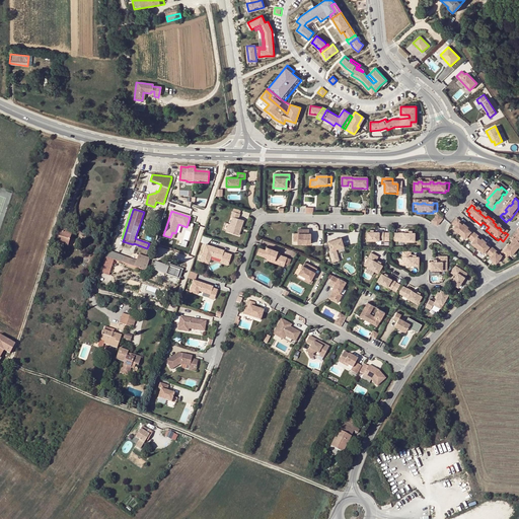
[(230,216),(232,217),(229,224),(227,231),(238,235),(243,220),(237,218),(239,213),(232,211),(230,216)]
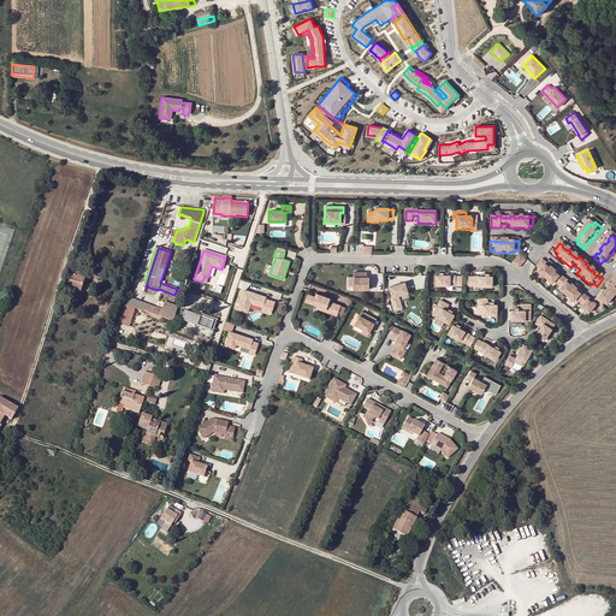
[(515,265),(521,270),(528,261),(522,256),(515,265)]
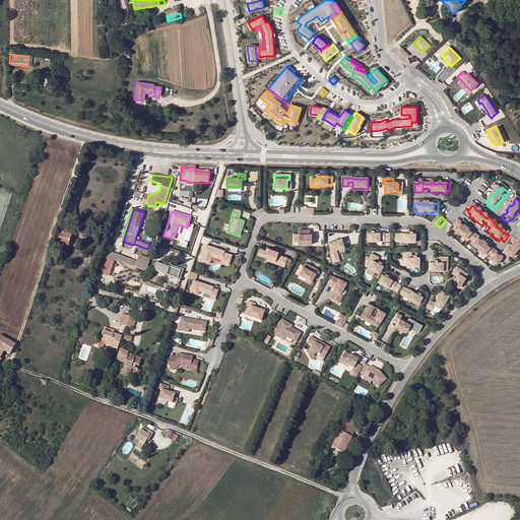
[(64,224),(65,220),(62,219),(59,230),(58,230),(54,243),(68,246),(71,233),(67,232),(63,231),(64,224)]
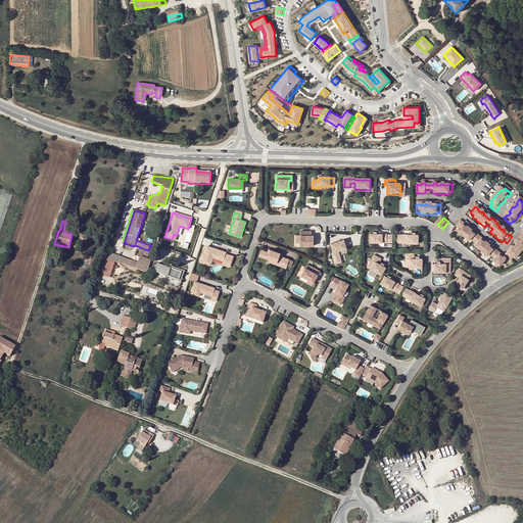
[(469,228),(465,225),(466,224),(463,221),(458,227),(461,230),(459,231),(471,241),(473,240),(476,242),(481,236),(478,234),(477,235),(473,232),(474,231),(469,227),(469,228)]
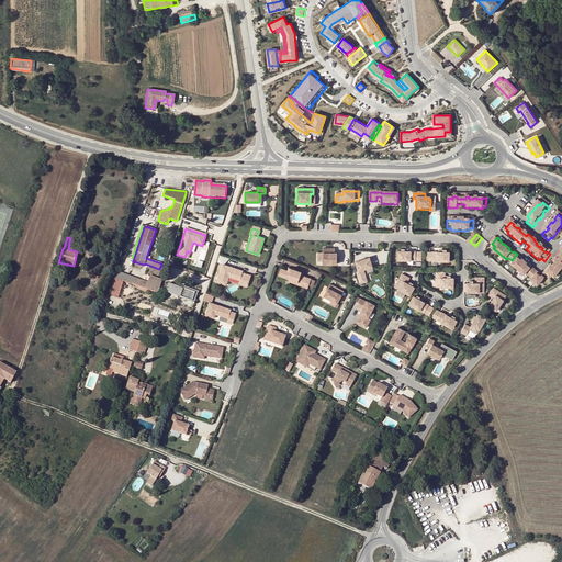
[(335,253),(335,248),(323,248),(323,253),(323,261),(323,263),(336,263),(337,253),(335,253)]
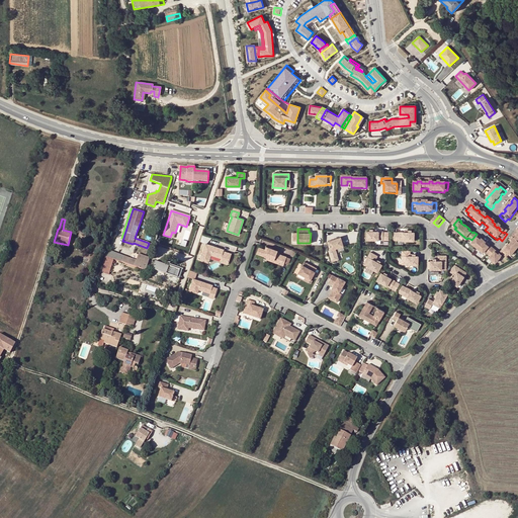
[(373,231),(373,229),(370,229),(370,231),(367,231),(367,239),(389,240),(389,232),(383,232),(383,231),(376,231),(373,231)]
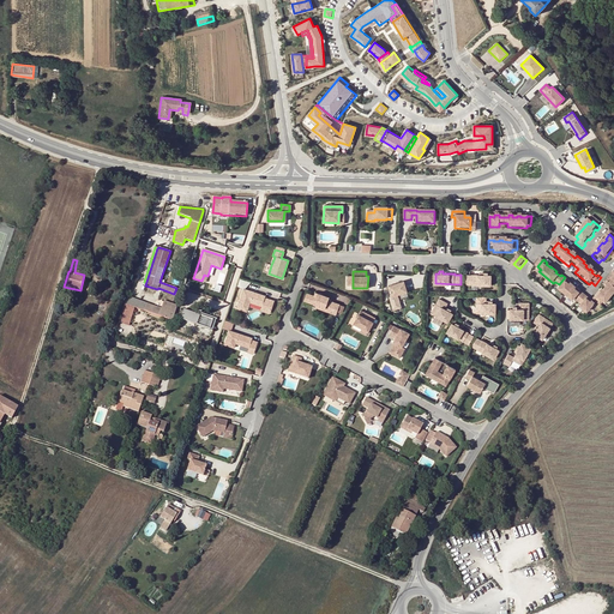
[(488,272),(485,272),(483,275),(480,275),(471,275),(465,275),(465,284),(491,286),(491,275),(488,275),(488,272)]
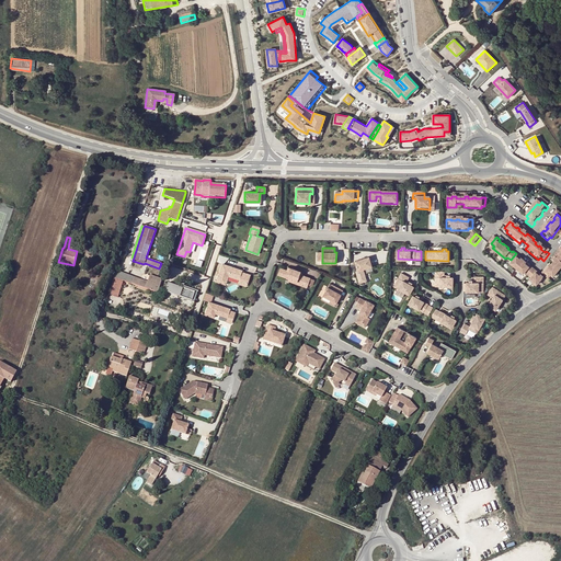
[(73,265),(58,262),(58,264),(75,270),(80,252),(77,251),(73,265)]
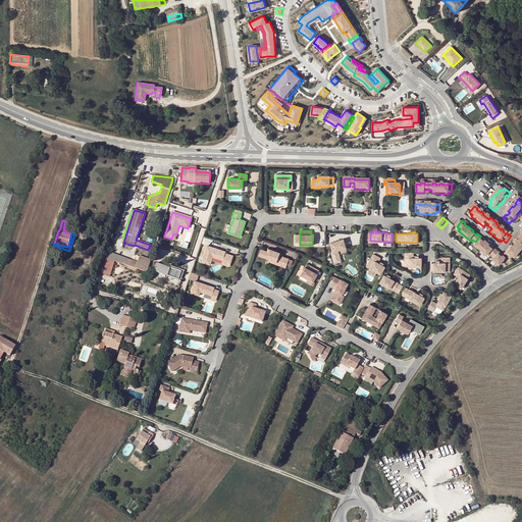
[(515,257),(517,259),(521,252),(521,233),(517,240),(519,240),(517,243),(518,244),(517,245),(515,247),(514,246),(512,249),(513,250),(510,253),(509,252),(506,255),(509,257),(512,260),(515,257)]
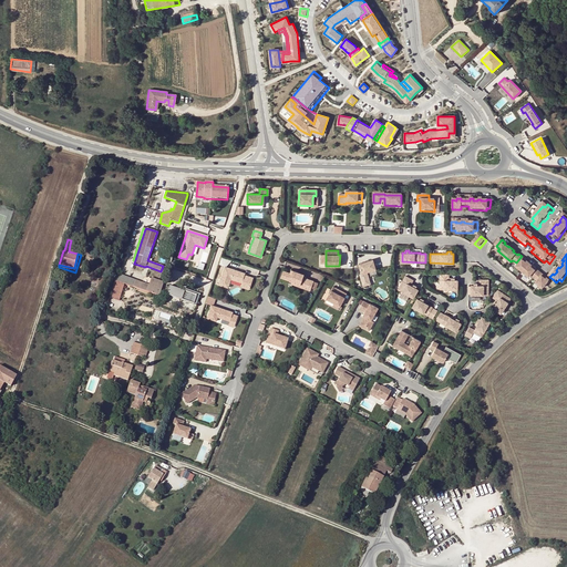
[(525,259),(522,256),(516,263),(519,266),(517,267),(531,278),(533,277),(536,279),(542,272),(538,269),(537,271),(533,268),(534,267),(529,263),(528,264),(524,260),(525,259)]
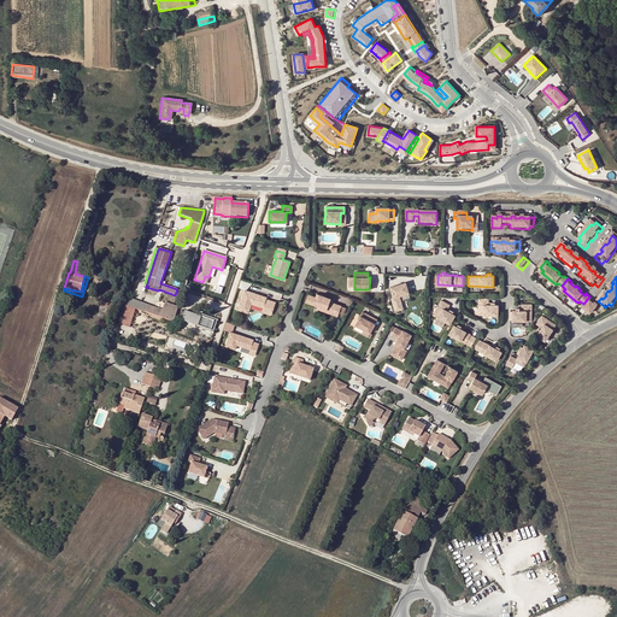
[(405,281),(391,288),(394,298),(410,292),(405,281)]
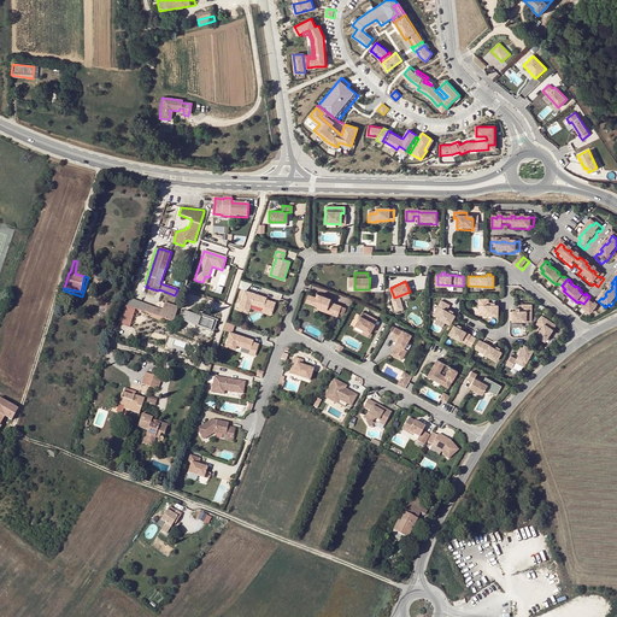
[(264,297),(242,289),(236,309),(246,312),(250,303),(260,307),(270,310),(274,301),(264,299),(264,297)]
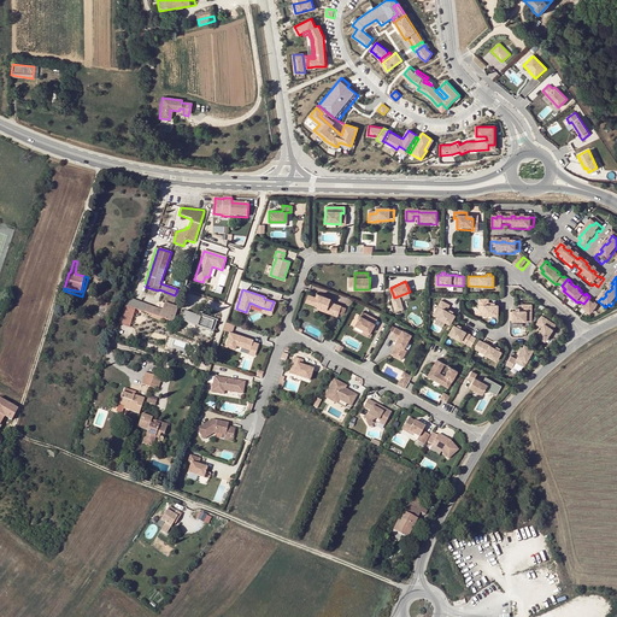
[(315,297),(306,294),(304,301),(317,306),(324,309),(324,311),(335,316),(340,306),(328,301),(329,298),(317,294),(316,298),(315,297)]
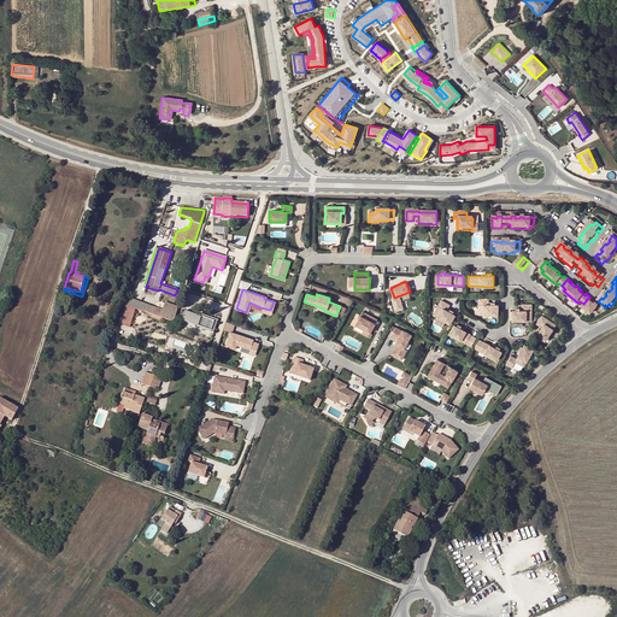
[(489,297),(480,297),(479,313),(499,313),(499,303),(495,303),(495,300),(492,300),(492,303),(489,303),(489,300),(489,297)]
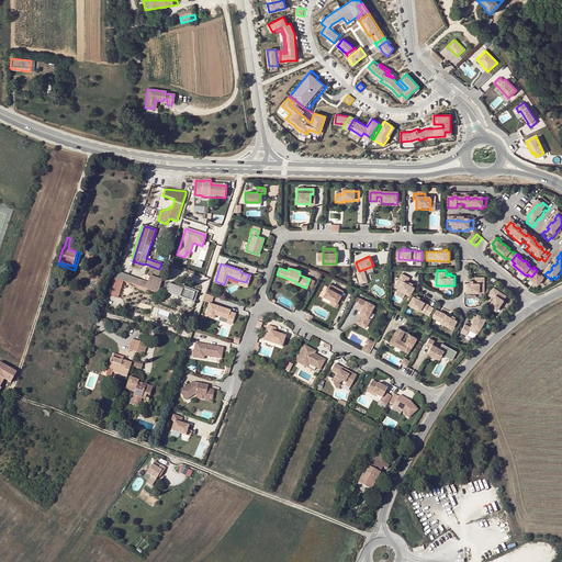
[(540,273),(537,270),(531,277),(535,280),(532,281),(539,287),(547,278),(543,276),(542,278),(539,274),(540,273)]
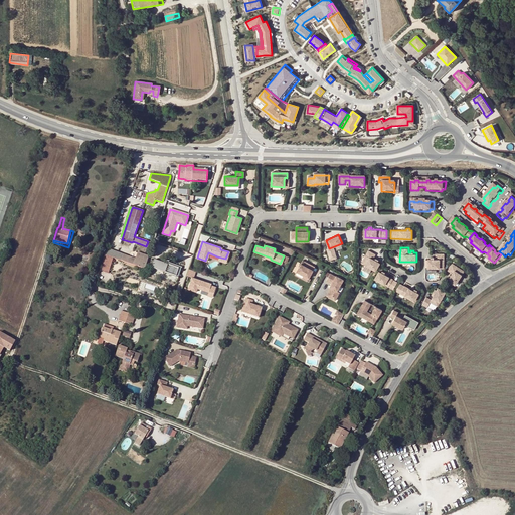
[(135,259),(107,248),(104,254),(133,266),(135,259)]
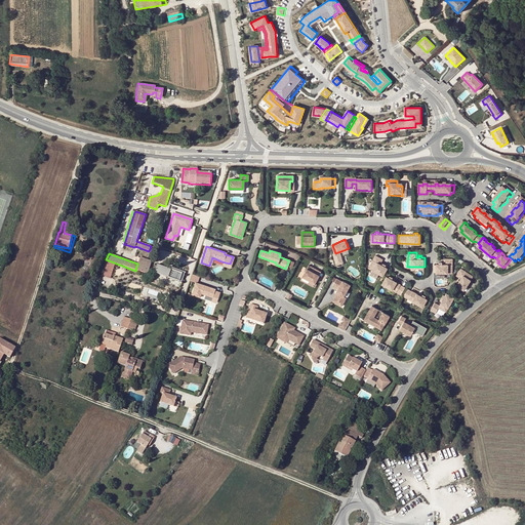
[(382,259),(375,255),(372,260),(368,268),(382,276),(388,269),(379,265),(382,259)]
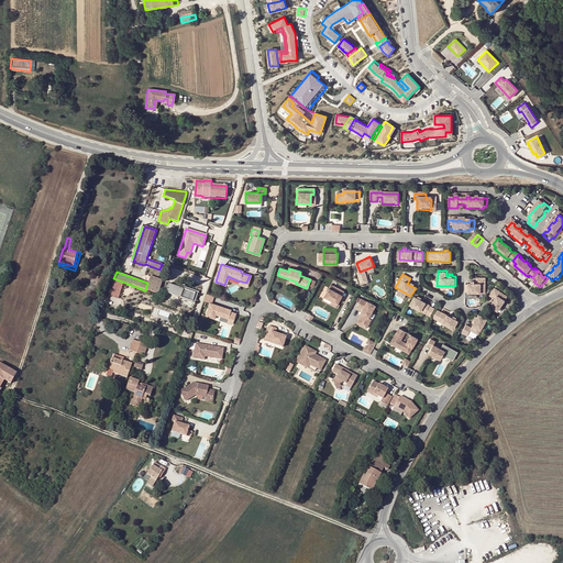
[(468,282),(465,280),(465,290),(483,291),(483,275),(474,275),(474,279),(474,282),(472,282),(472,279),(468,279),(468,282)]
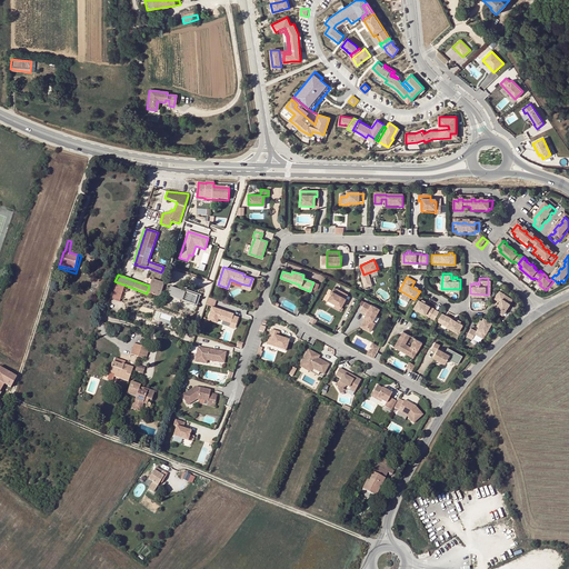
[(152,279),(149,286),(147,293),(160,298),(165,283),(152,279)]
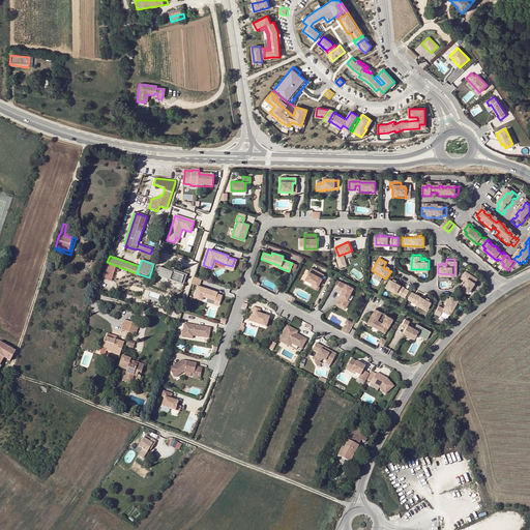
[(169,270),(158,267),(155,275),(170,281),(170,282),(183,286),(187,275),(174,270),(169,269),(169,270)]
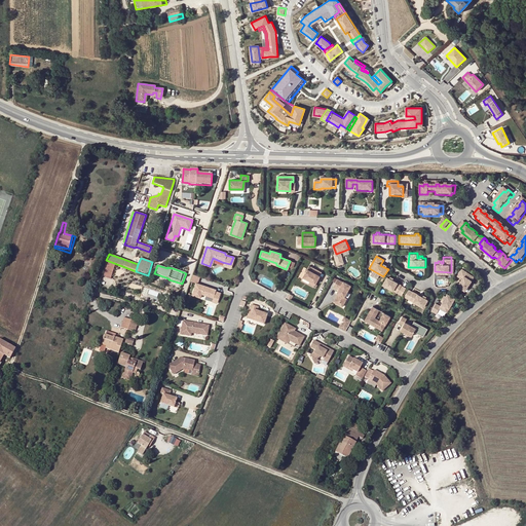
[(307,269),(303,277),(315,284),(322,272),(312,267),(310,271),(307,269)]
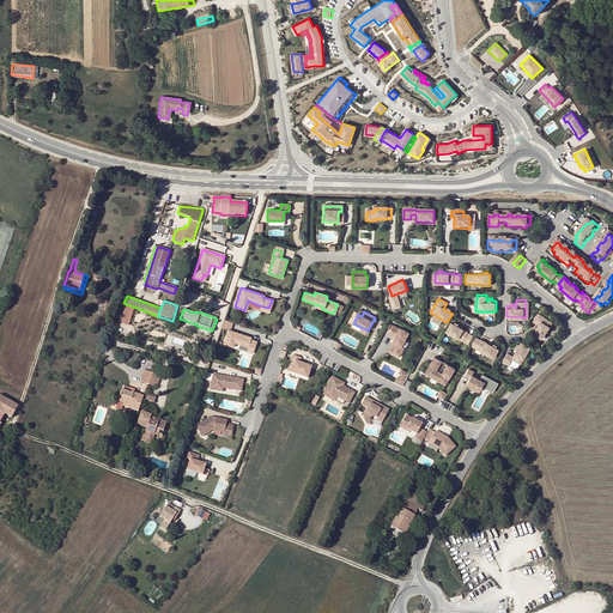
[(550,322),(535,314),(530,321),(534,323),(535,325),(534,327),(533,326),(530,329),(532,331),(530,333),(539,339),(550,322)]
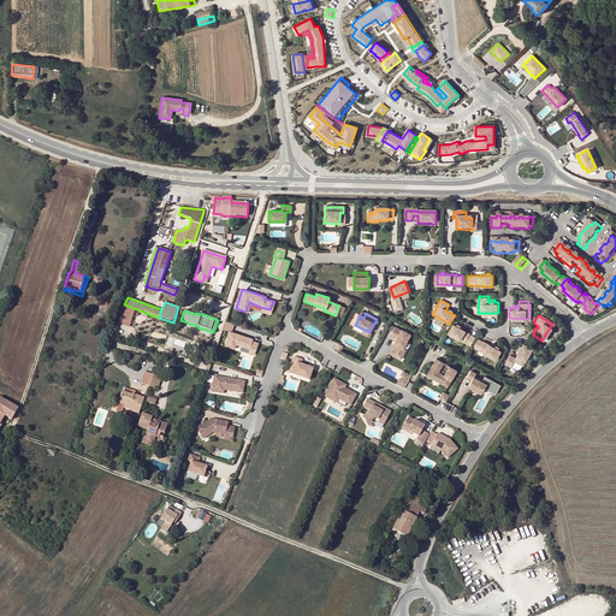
[(369,332),(355,325),(353,329),(367,337),(369,332)]
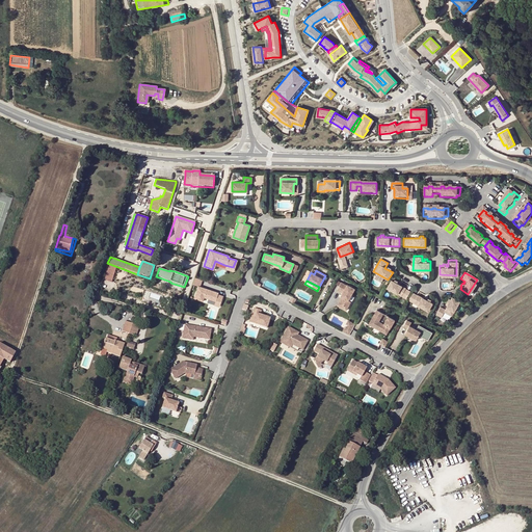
[(394,283),(391,281),(387,288),(406,300),(410,293),(405,290),(405,289),(400,286),(397,284),(398,283),(395,281),(394,283)]
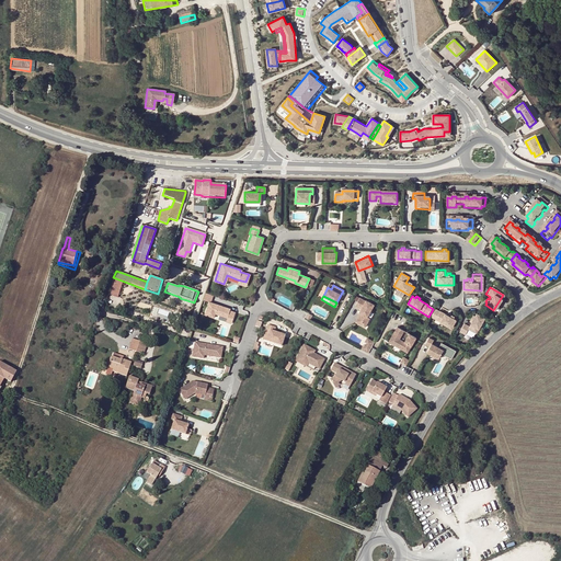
[(369,319),(366,317),(374,305),(365,300),(365,301),(358,298),(355,306),(361,309),(359,311),(359,313),(355,322),(361,325),(363,322),(366,324),(369,319)]
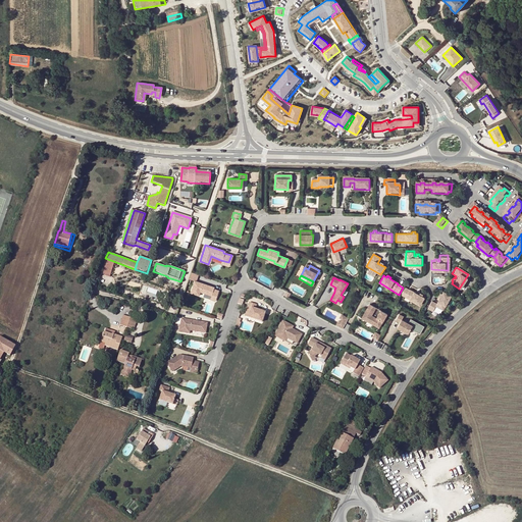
[(212,286),(193,280),(189,292),(197,295),(198,291),(215,297),(217,290),(212,289),(212,286)]
